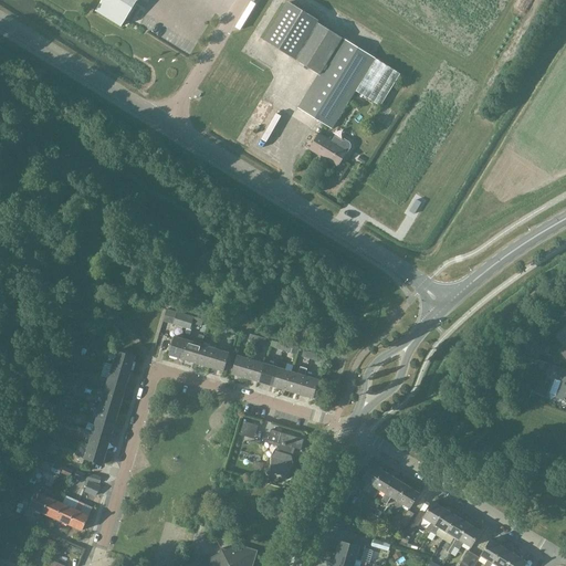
[(102,0),(95,11),(121,27),(137,0),(102,0)]
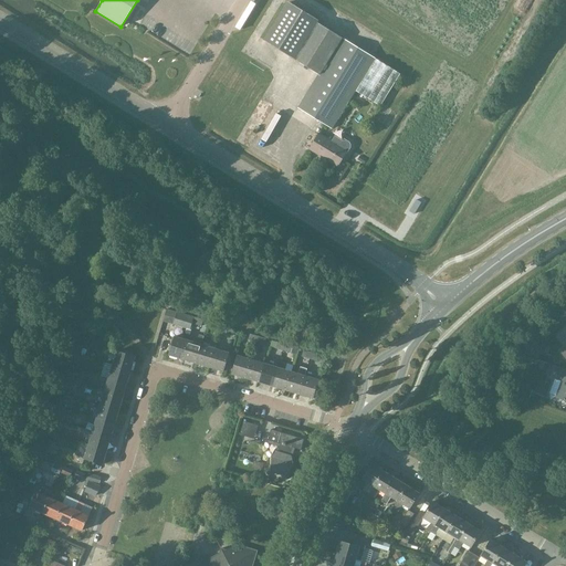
[(380,106),(400,74),(286,3),(263,40),(318,74),(297,107),(332,129),(355,91),(380,106)]
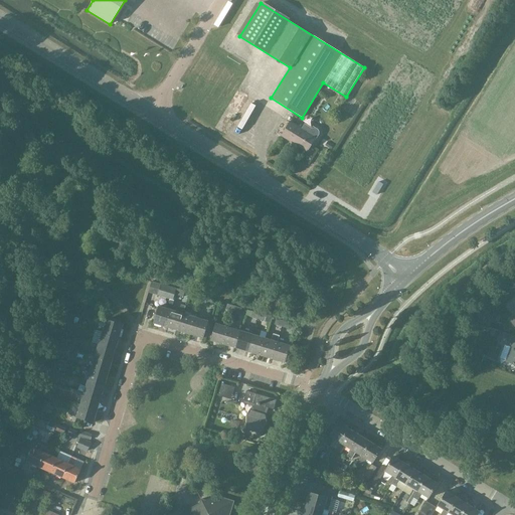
[(316,139),(319,134),(319,132),(318,129),(313,126),(312,128),(305,124),(301,129),(290,122),(281,136),(307,152),(316,138),(316,139)]
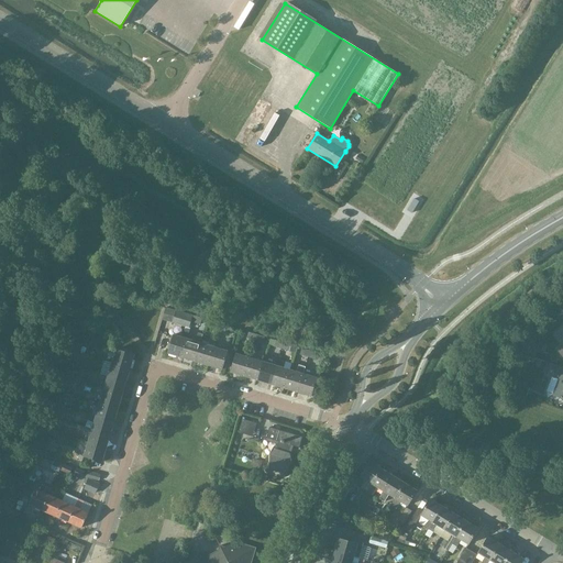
[(419,201),(414,199),(407,210),(411,213),(419,201)]
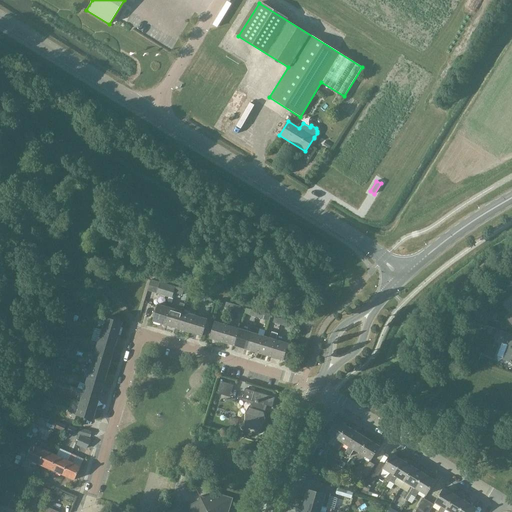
[(151,279),(147,290),(156,293),(156,294),(168,297),(171,298),(175,287),(151,279)]
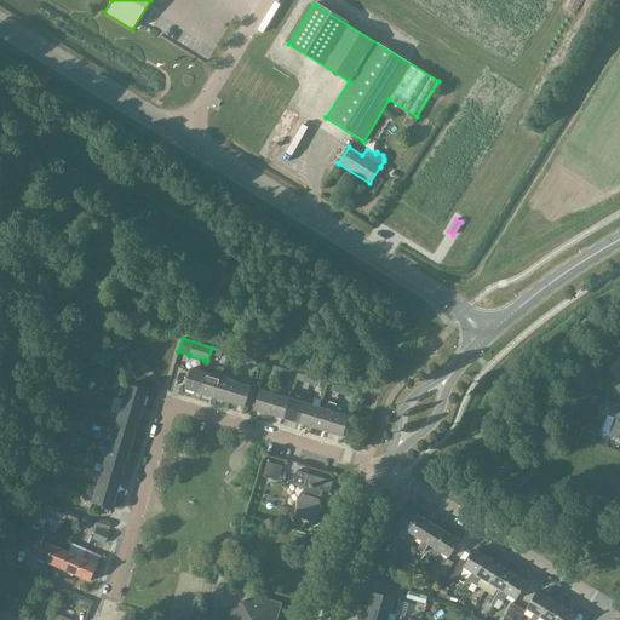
[(241,363),(244,356),(234,354),(231,361),(241,363)]
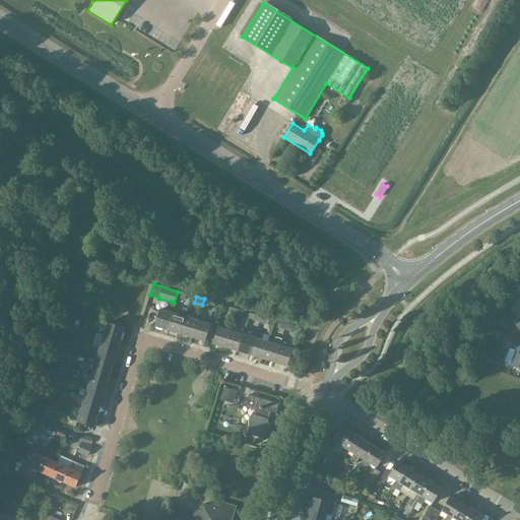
[(209,307),(211,301),(204,299),(202,305),(209,307)]
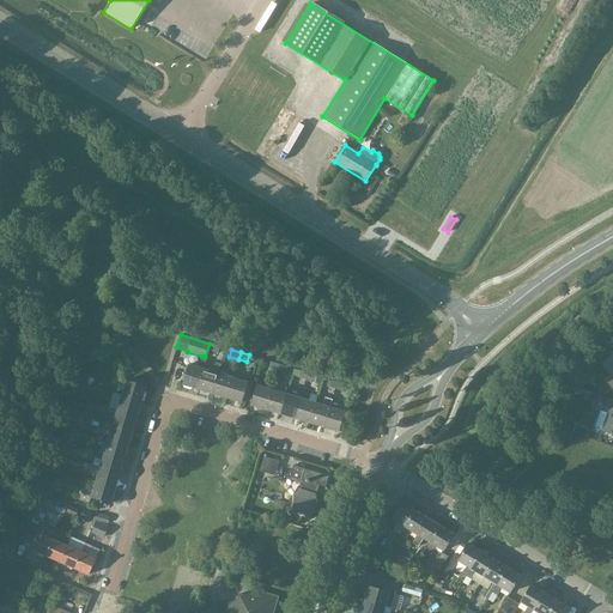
[(189,365),(183,384),(198,389),(204,369),(206,360),(207,357),(205,357),(201,356),(201,358),(198,368),(189,365)]
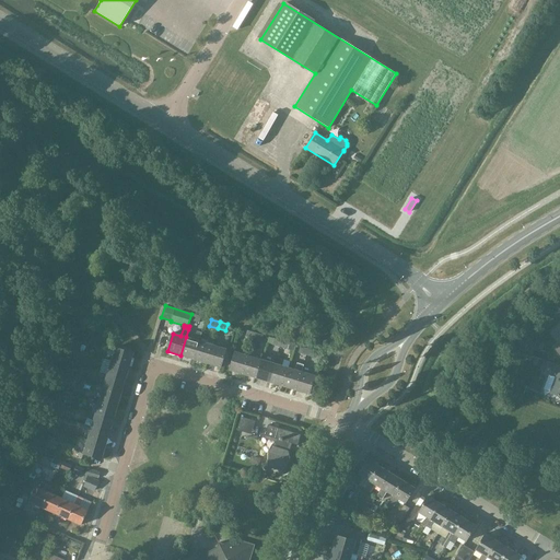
[(254,339),(255,333),(247,330),(245,336),(254,339)]
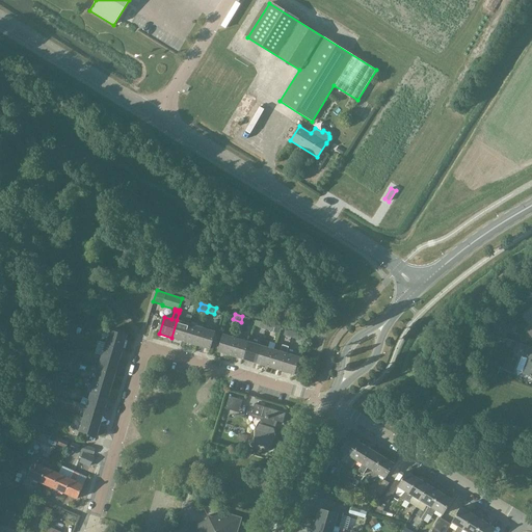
[(189,324),(191,316),(187,315),(185,322),(177,320),(171,338),(185,342),(189,324)]
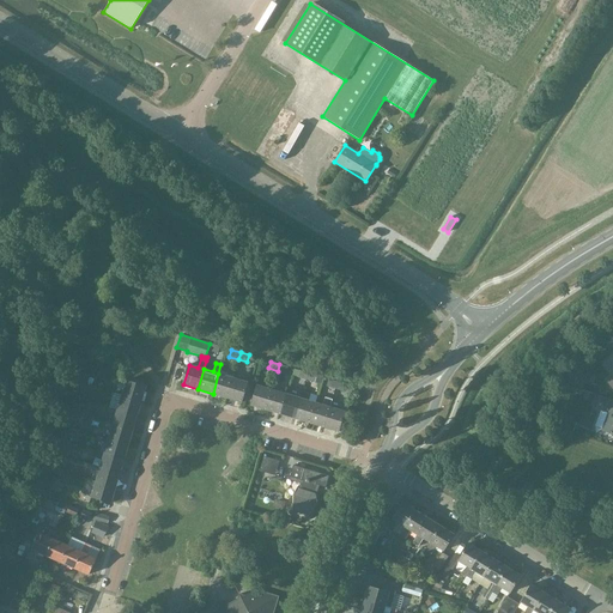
[(286,374),(289,366),(279,364),(278,371),(286,374)]
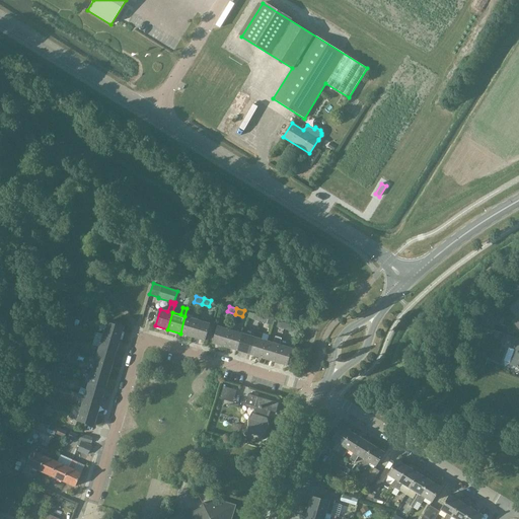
[(193,337),(197,319),(184,316),(180,334),(193,337)]
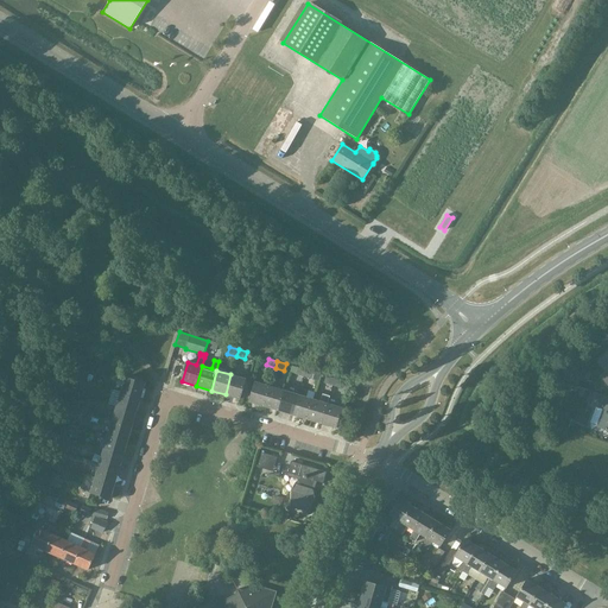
[(230,374),(226,394),(240,399),(246,379),(230,374)]
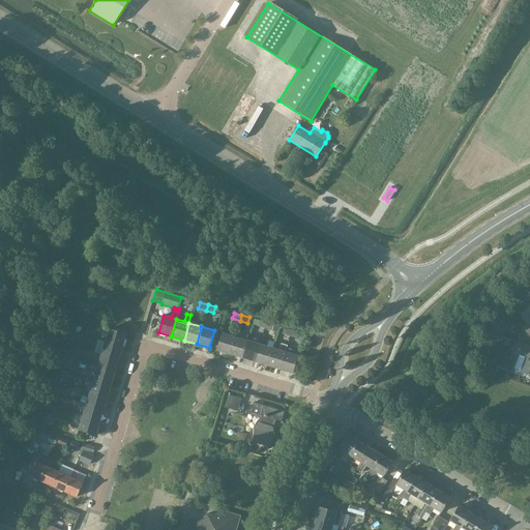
[(290,335),(292,329),(284,327),(282,333),(290,335)]
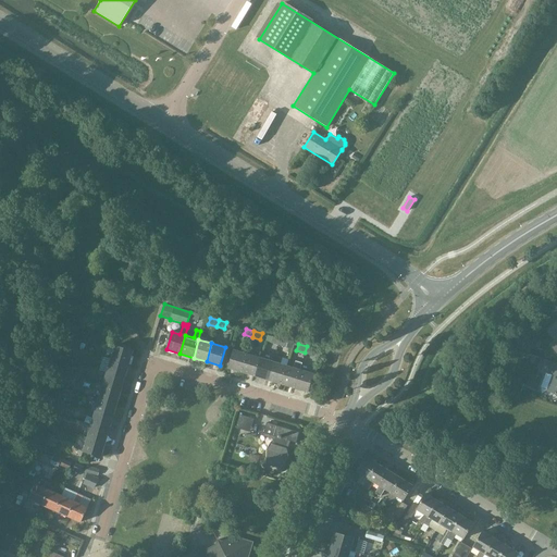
[(128,364),(133,351),(115,346),(111,360),(128,364)]
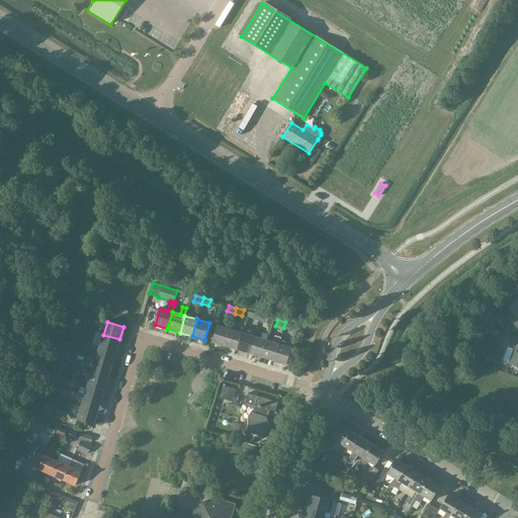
[(290,331),(292,324),(285,322),(283,328),(290,331)]
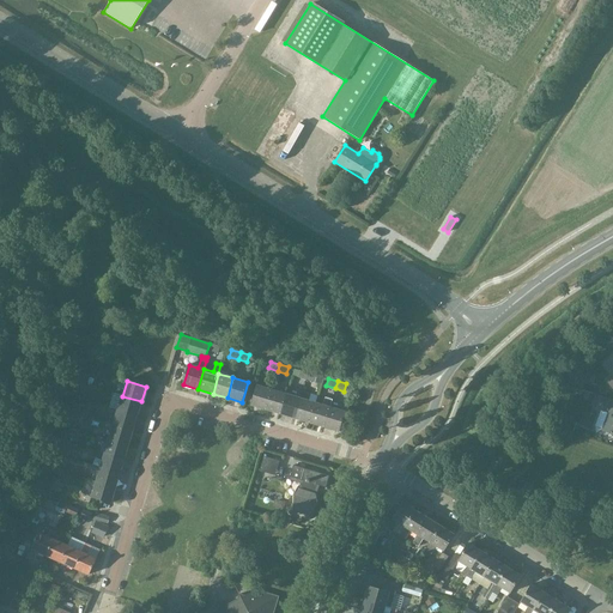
[(266,408),(272,389),(258,384),(252,405),(266,408)]
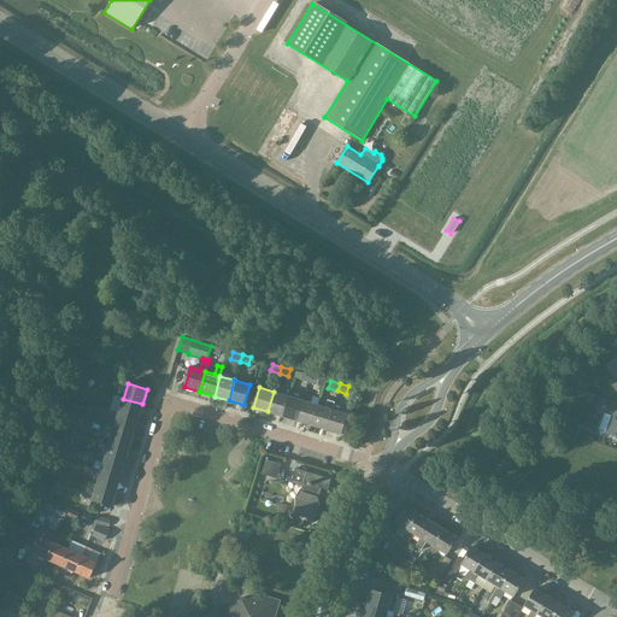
[(282,416),(288,395),(274,392),(268,411),(282,416)]
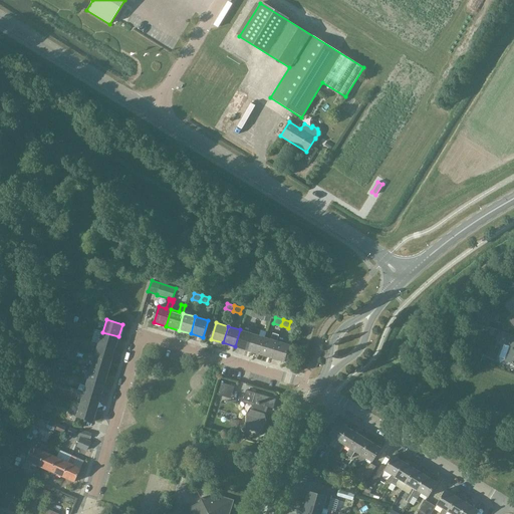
[(247,350),(252,333),(240,329),(235,346),(247,350)]
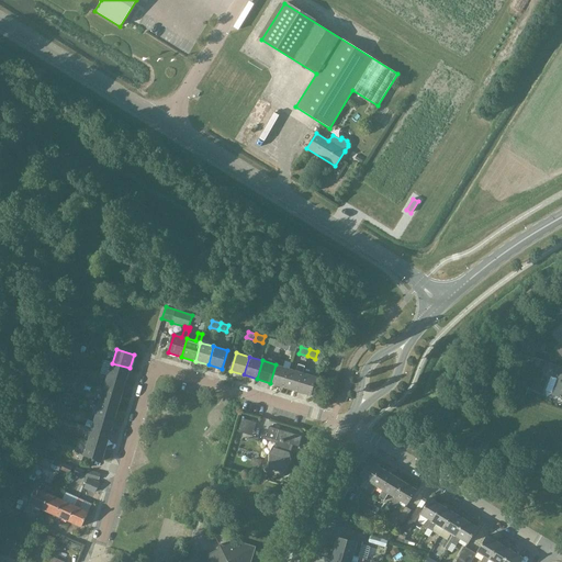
[(126,381),(130,368),(112,363),(108,375),(126,381)]
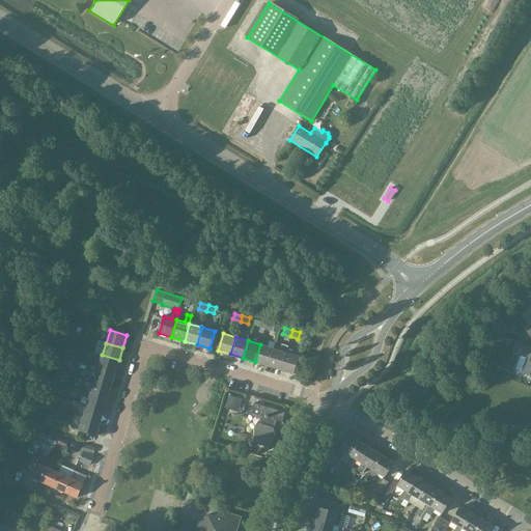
[(281,369),(286,352),(285,352),(287,345),(281,343),(279,350),(274,347),(269,365),(281,369)]
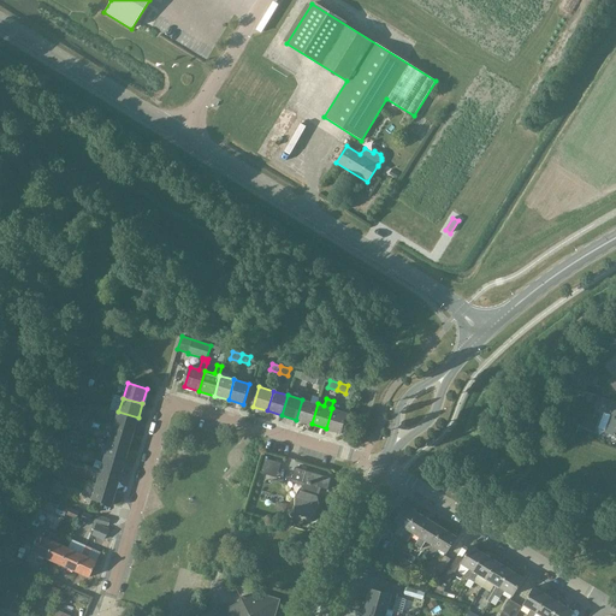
[(615,436),(615,402),(604,398),(599,410),(612,415),(606,432),(615,436)]
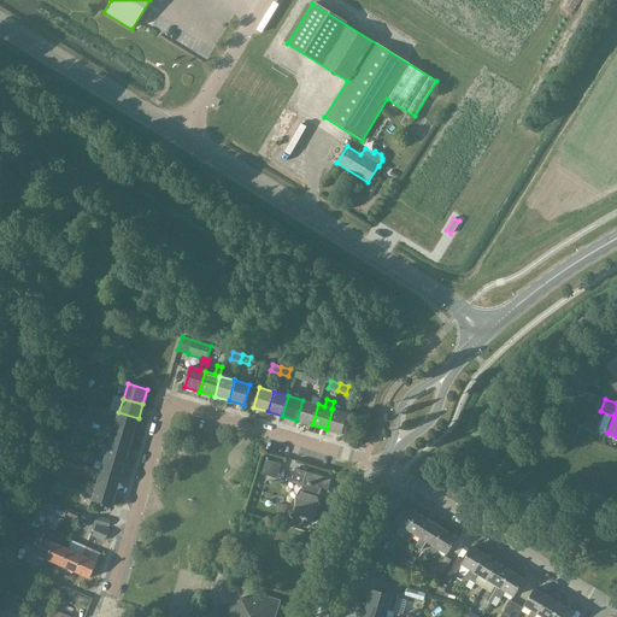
[(312,424),(318,404),(303,400),(297,421),(312,424)]
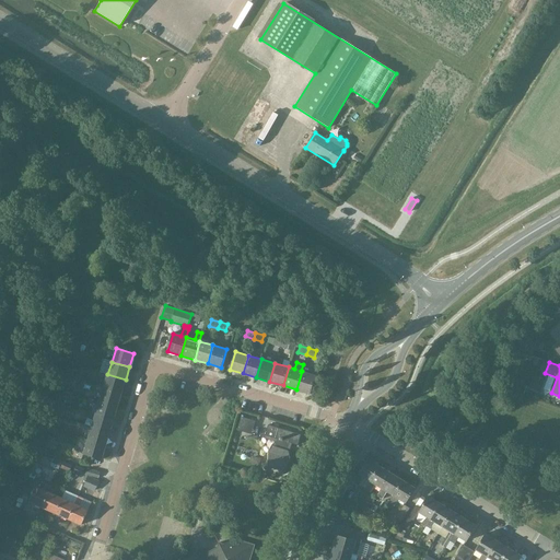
[(310,394),(315,374),(302,371),(296,389),(310,394)]
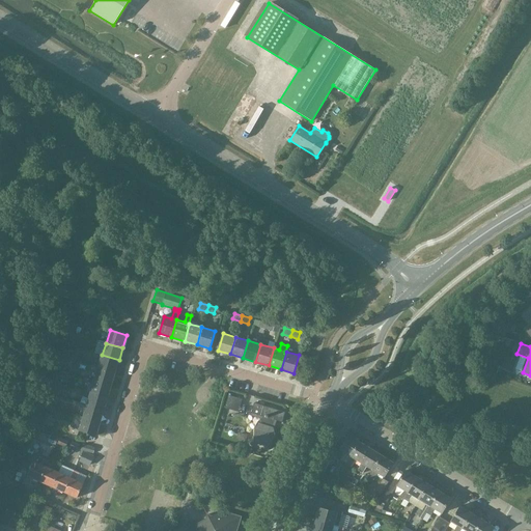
[(115,372),(119,360),(102,355),(98,367),(115,372)]
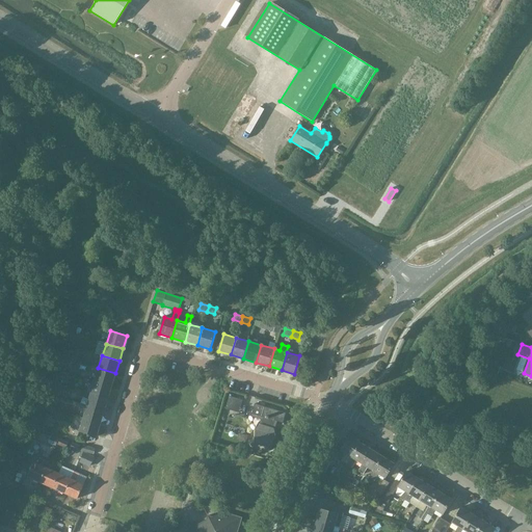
[(112,386),(115,373),(98,368),(95,380),(112,386)]
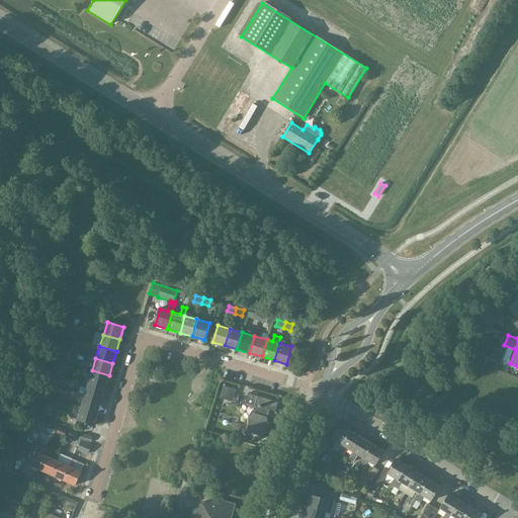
[(105,387),(109,375),(92,370),(88,382),(105,387)]
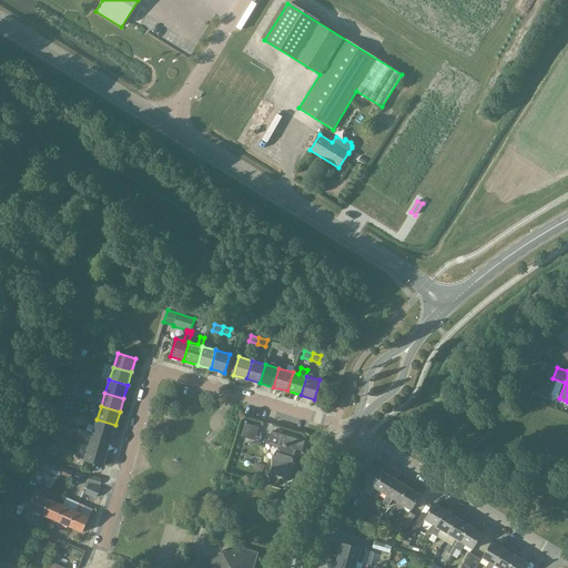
[(111,438),(115,425),(97,419),(92,433),(111,438)]
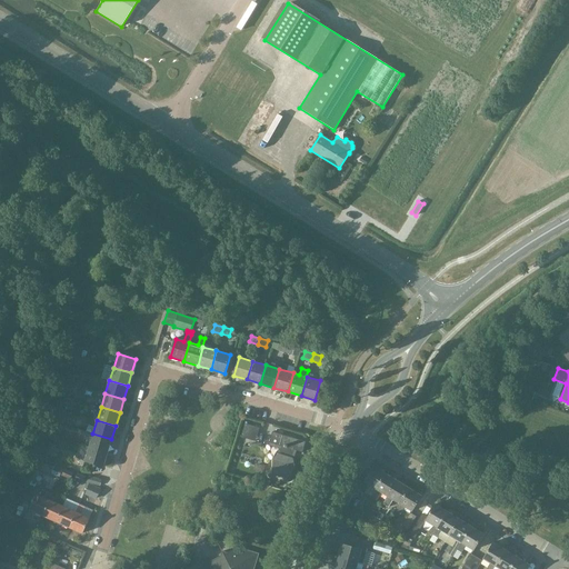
[(257,433),(259,428),(247,423),(242,437),(249,439),(257,433)]
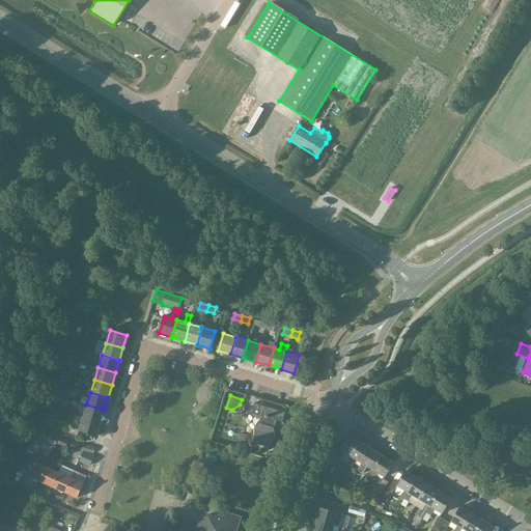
[(282,422),(285,413),(254,403),(251,413),(262,417),(260,424),(259,423),(254,428),(254,443),(268,447),(275,435),(273,427),(272,427),(274,420),(282,422)]
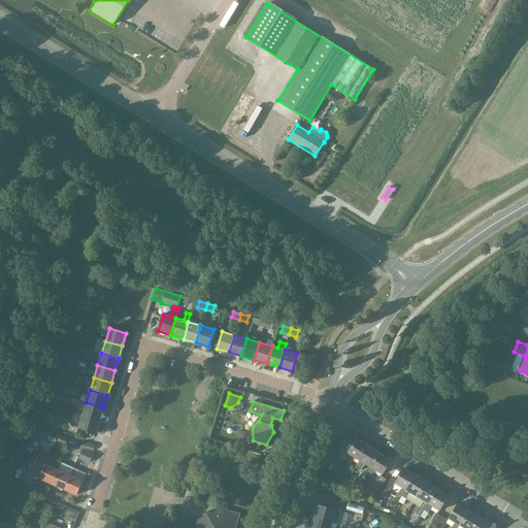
[(100,420),(103,407),(86,402),(83,415),(100,420)]
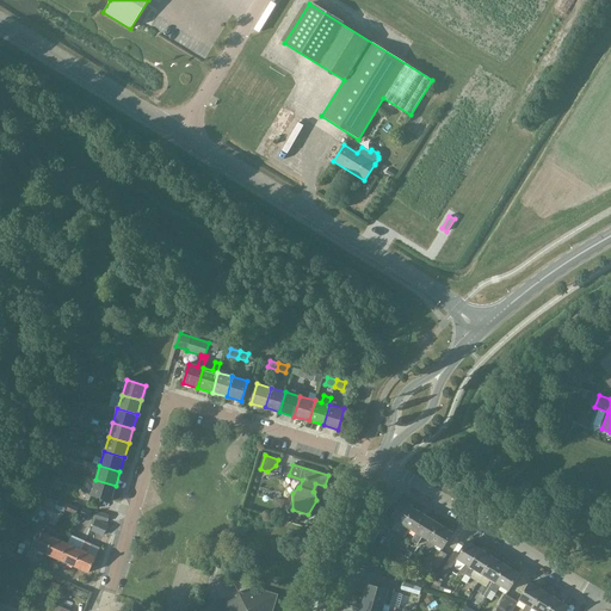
[(111,501),(116,486),(96,480),(91,495),(111,501)]
